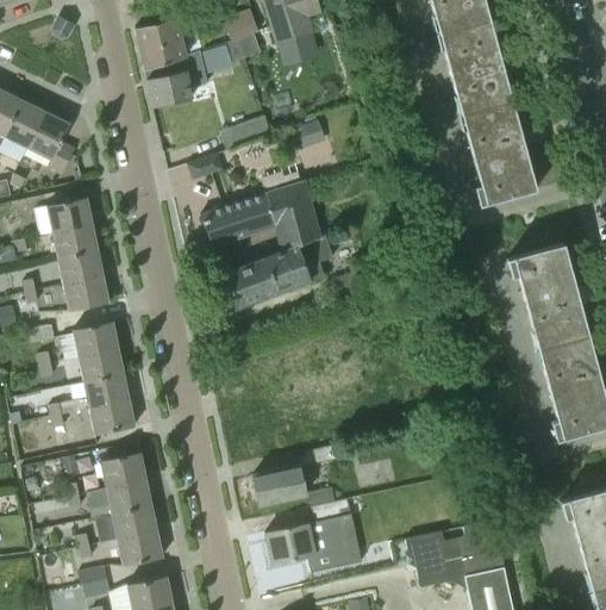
[(323,13),(318,0),(266,0),(267,2),(264,2),(277,44),(280,43),(283,54),(316,44),(313,33),(316,32),(311,17),(323,13)]
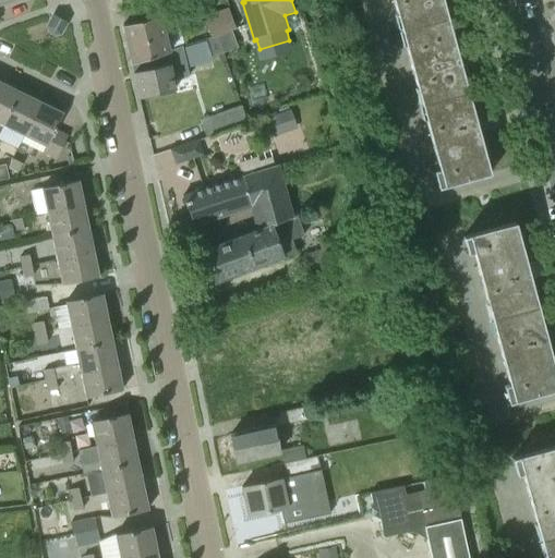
[(395,0),(402,26),(449,14),(445,0),(395,0)]
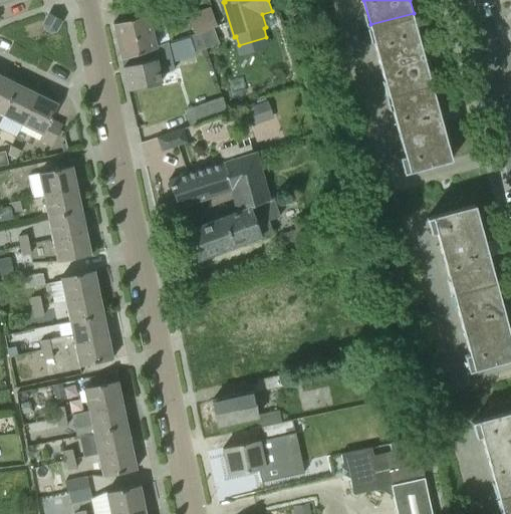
[(202,33),(210,30),(209,29),(216,27),(218,26),(213,7),(190,15),(197,35),(202,33)]
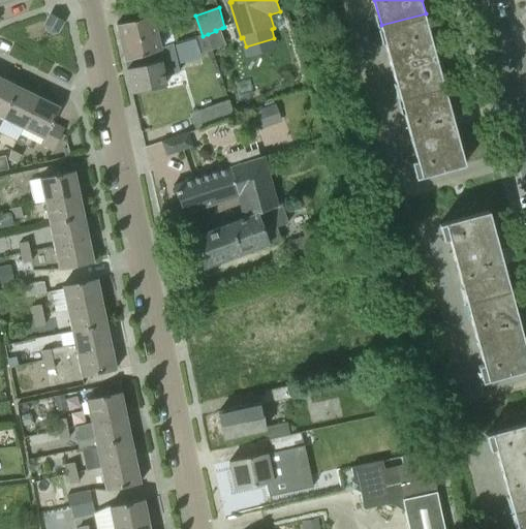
[(402,101),(446,89),(426,13),(381,25),(402,101)]
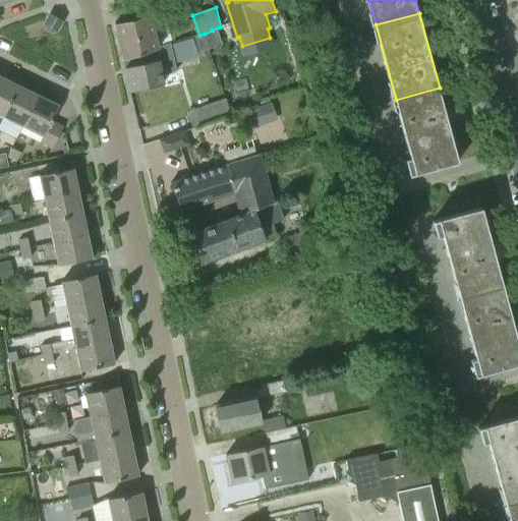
[(48,21),(46,24),(53,34),(59,32),(62,25),(62,20),(54,16),(50,18),(48,21)]
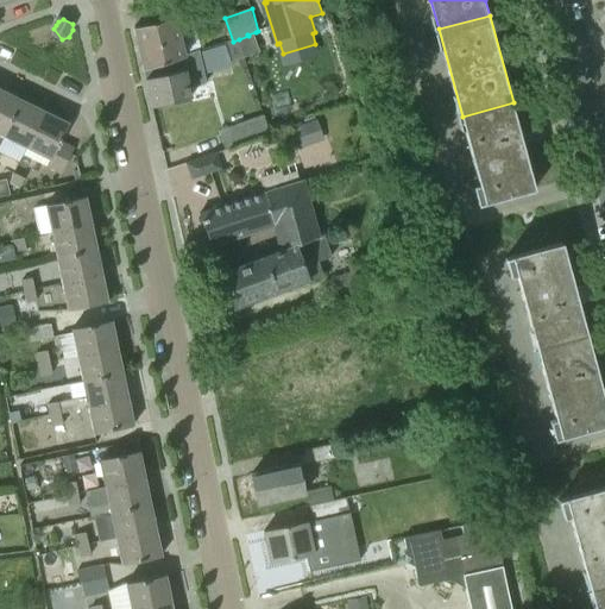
[(146,71),(187,58),(186,56),(177,19),(137,29),(146,71)]
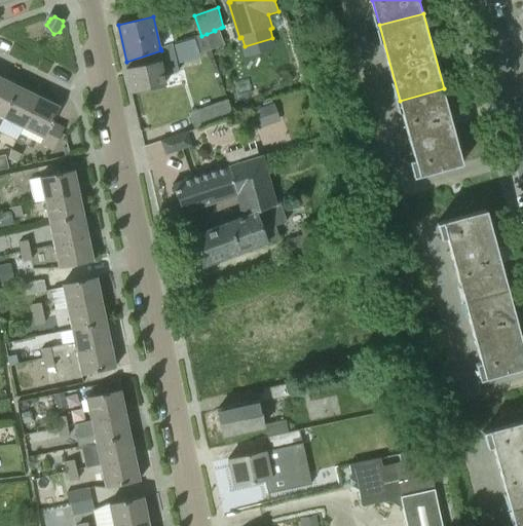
[(227,45),(221,28),(214,30),(215,31),(207,34),(213,49),(227,45)]
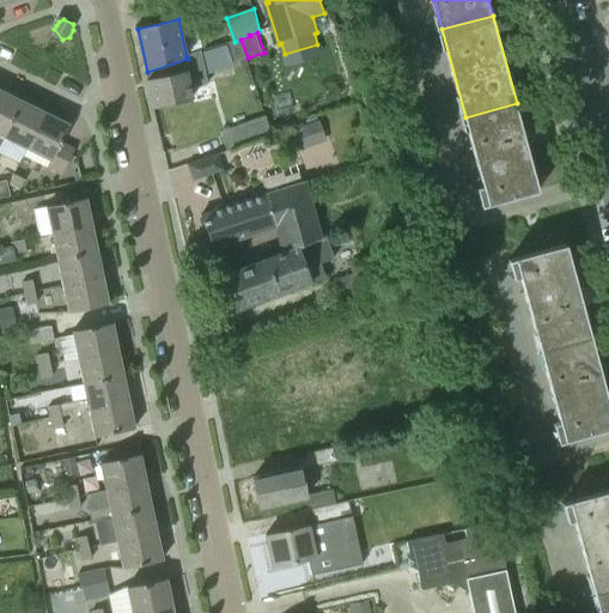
[(233,61),(248,58),(241,40),(235,42),(227,44),(233,61)]
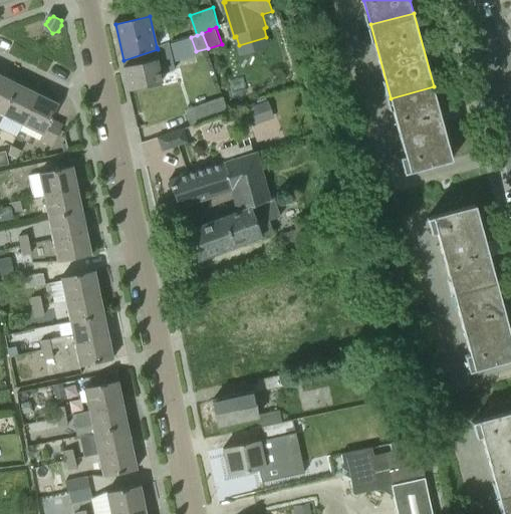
[(123,60),(131,90),(165,82),(163,73),(176,70),(170,44),(157,47),(158,49),(123,60)]
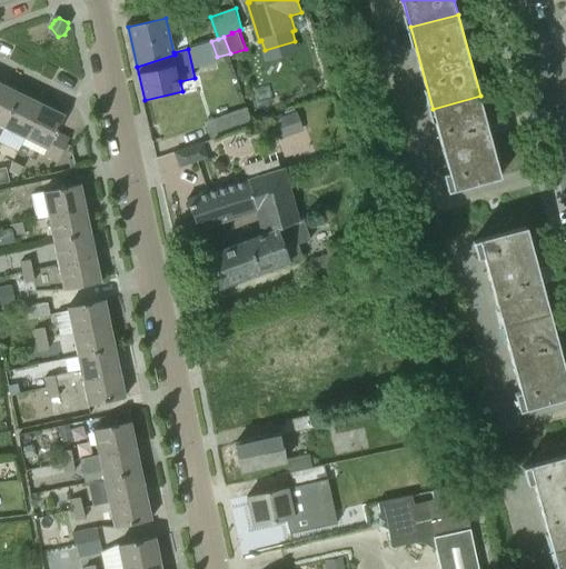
[(22,93),(0,82),(0,125),(6,128),(22,93)]
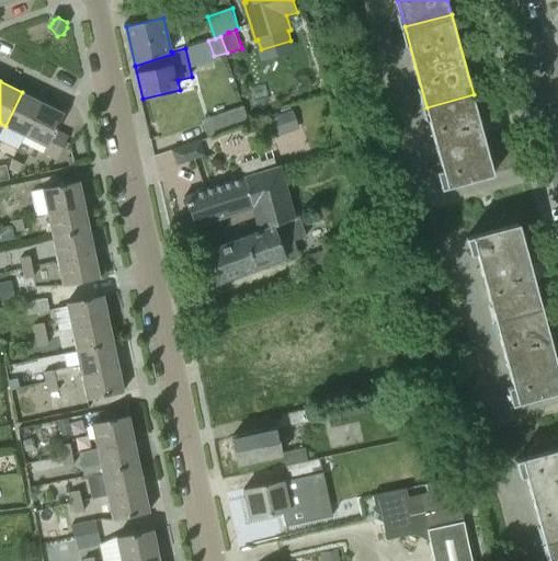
[(22,92),(6,126),(27,137),(44,103),(22,92)]
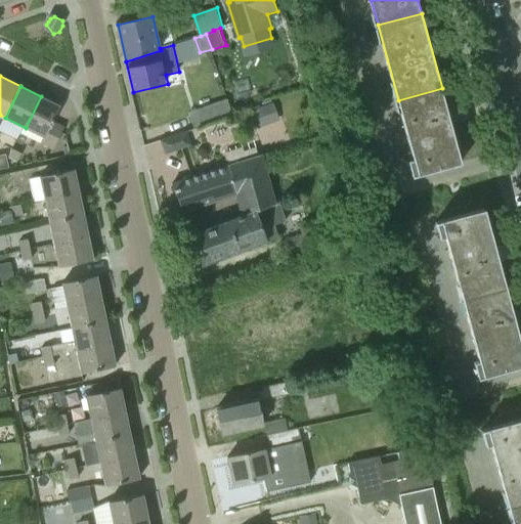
[(418,173),(414,174),(414,177),(463,164),(442,88),(398,100),(418,173)]
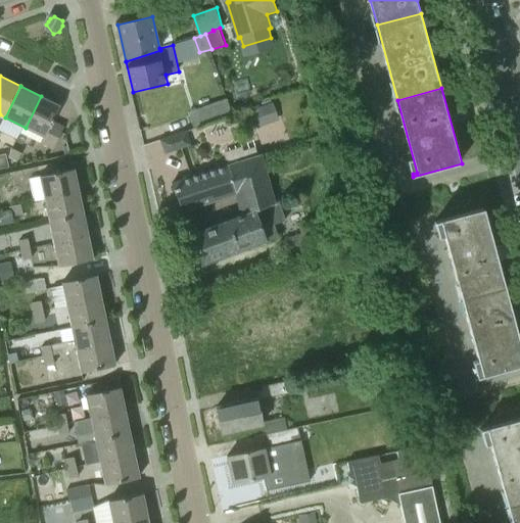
[(45,137),(42,143),(55,149),(66,127),(54,122),(61,106),(41,96),(26,128),(45,137)]
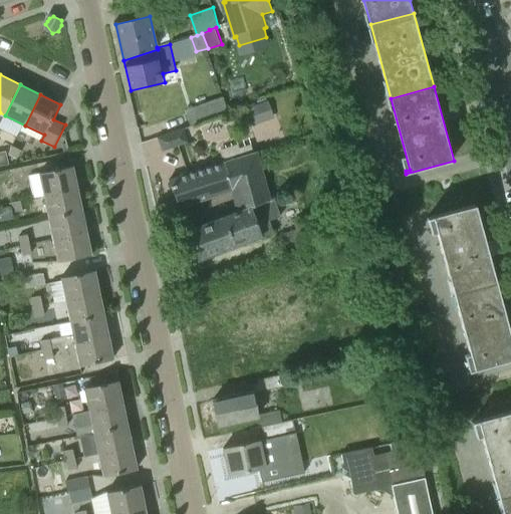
[(225,97),(187,110),(193,126),(230,112),(225,97)]
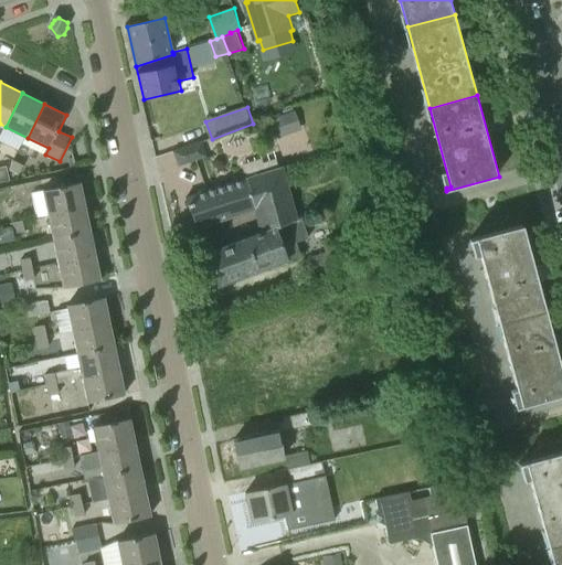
[(296,112),(276,118),(283,137),(304,129),(296,112)]
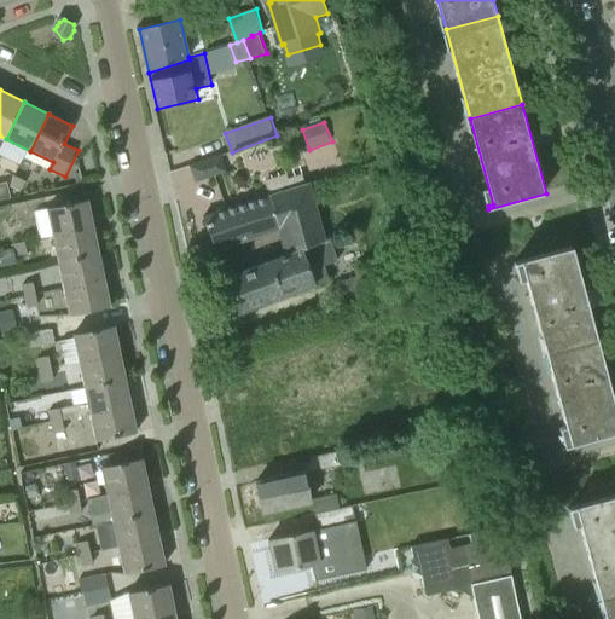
[(222,155),(191,166),(197,181),(228,172),(222,155)]
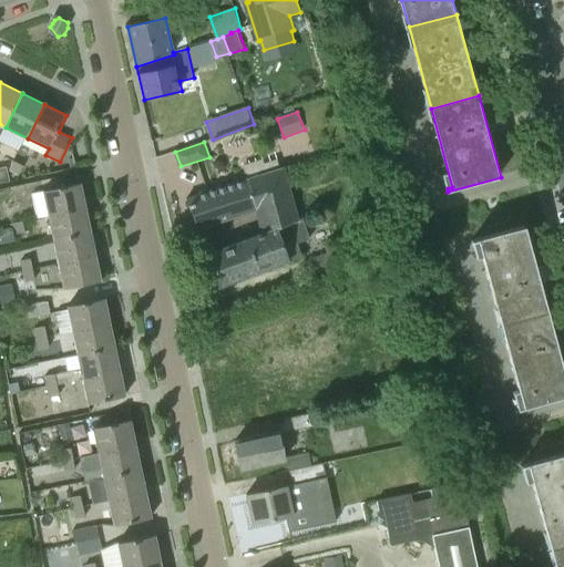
[(279,158),(266,163),(269,171),(283,166),(279,158)]
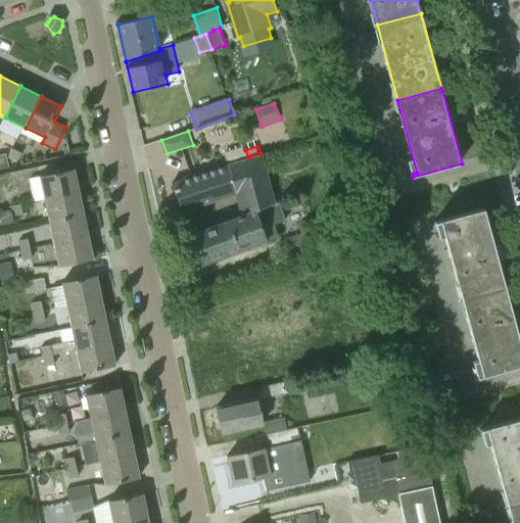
[(14,148),(10,158),(18,162),(24,153),(14,148)]
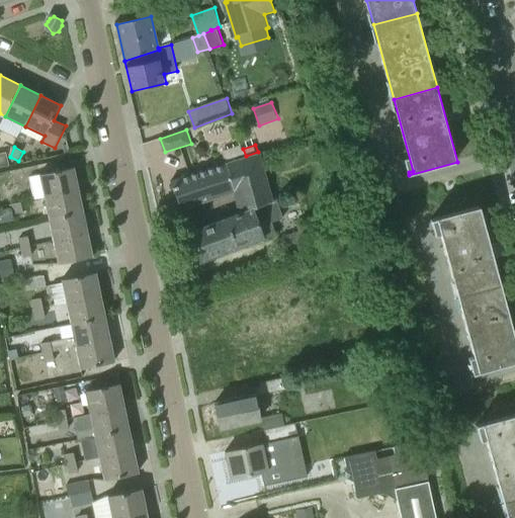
[(273,199),(277,197),(262,150),(258,152),(246,156),(226,163),(235,192),(241,214),(274,202),(273,199)]
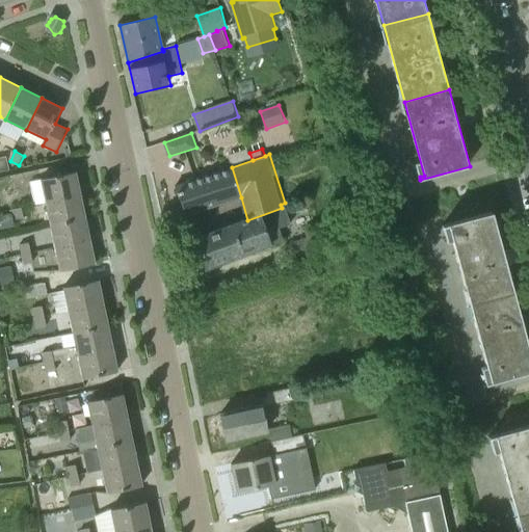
[(0,157),(0,173),(10,170),(8,156),(5,157),(0,157)]
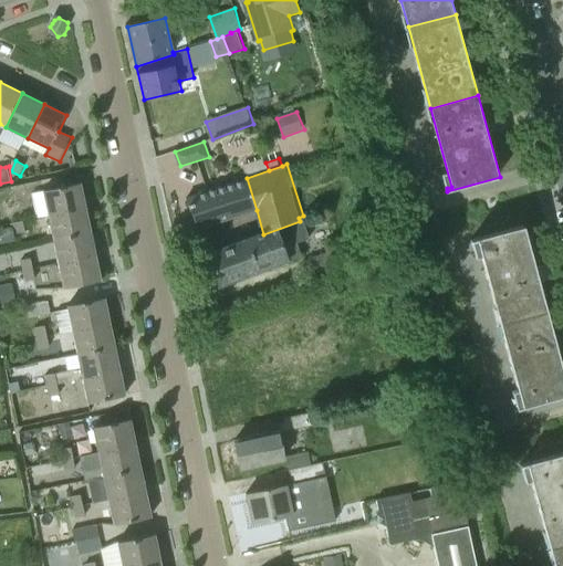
[(199,230),(257,210),(247,178),(188,199),(199,230)]
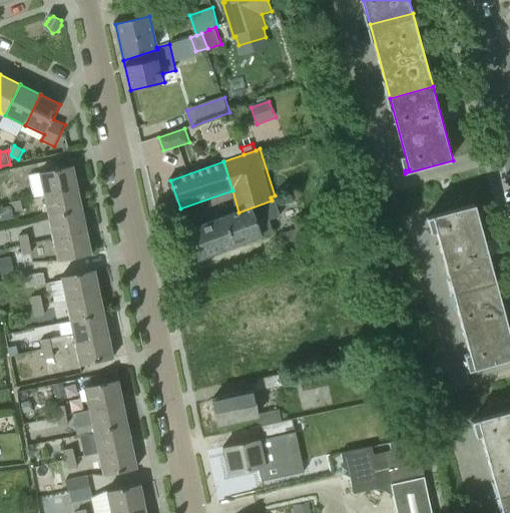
[(45,195),(79,188),(74,166),(41,173),(45,195)]
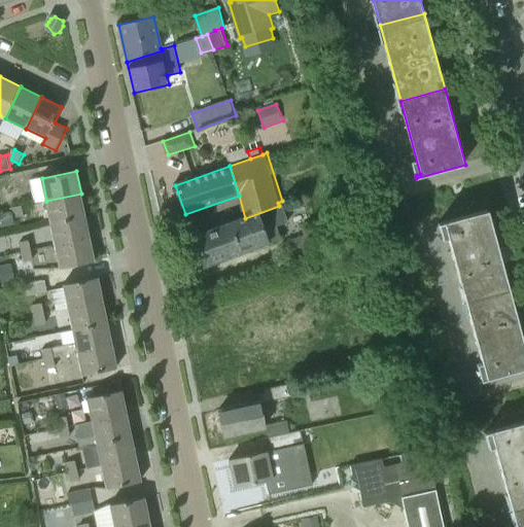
[(51,223),(85,216),(81,194),(46,201),(51,223)]
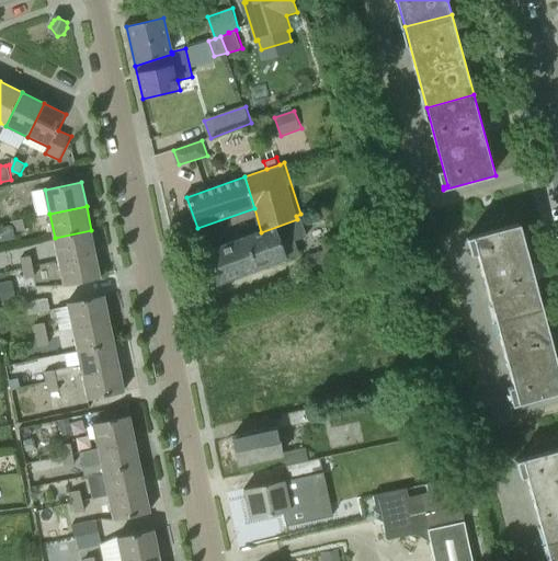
[(246,238),(257,270),(288,259),(287,256),(299,253),(296,241),(308,237),(300,214),(296,216),(297,219),(261,232),(246,238)]
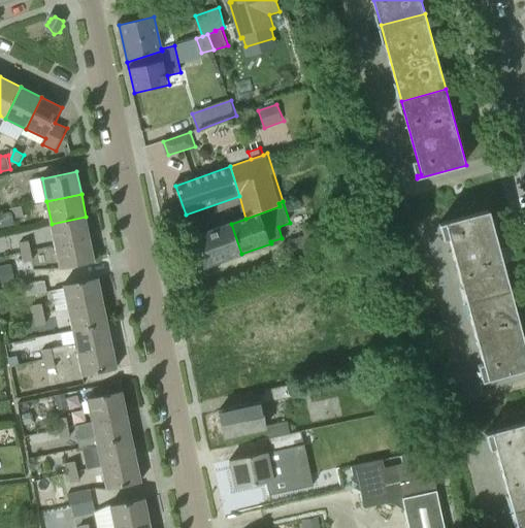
[(25,217),(23,206),(23,205),(12,207),(13,208),(13,211),(0,213),(0,229),(17,227),(15,219),(25,217)]
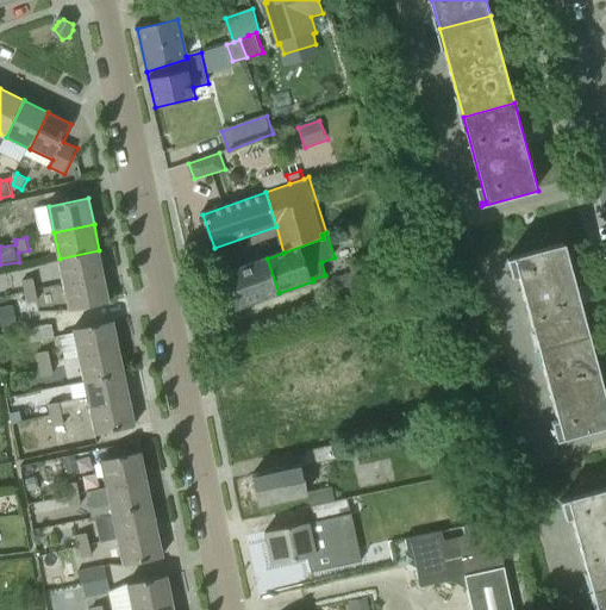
[(514,259),(539,348),(589,335),(566,243),(508,259),(508,261),(514,259)]
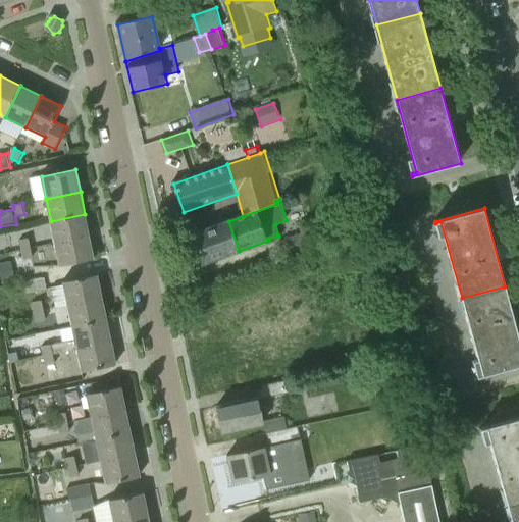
[(55,243),(90,236),(85,214),(51,221),(55,243)]
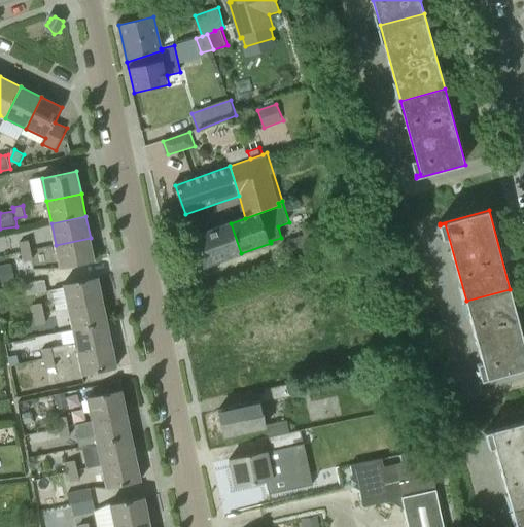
[(205,267),(241,253),(231,223),(194,236),(205,267)]
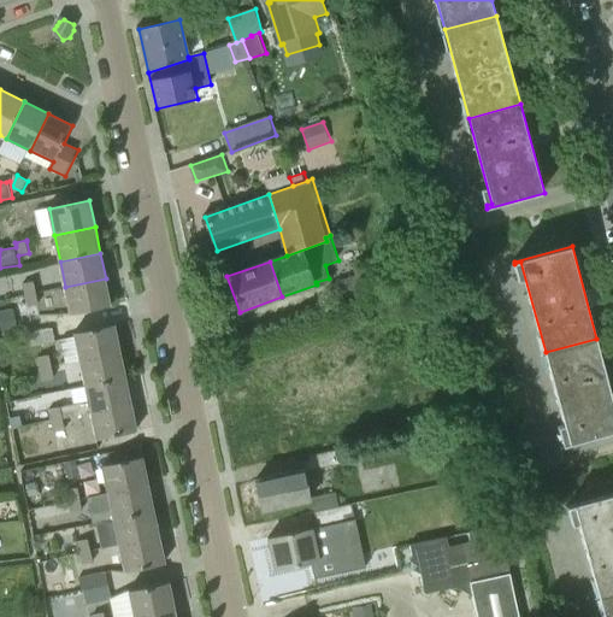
[(372,289),(367,272),(339,282),(343,299),(372,289)]
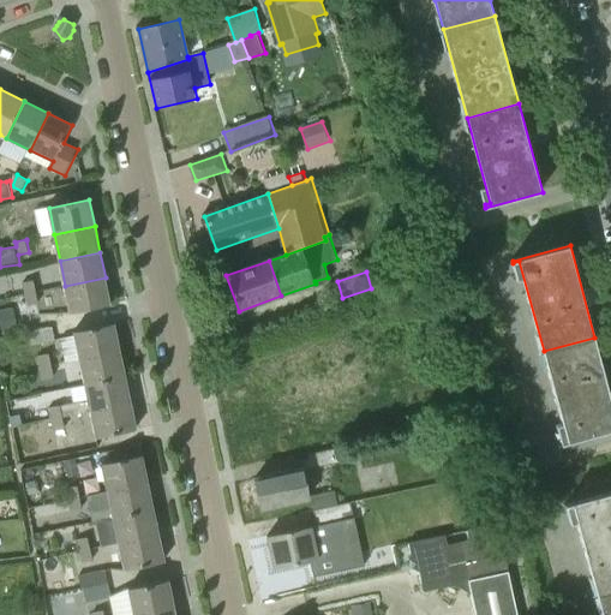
[(65,286),(71,314),(111,305),(106,278),(65,286)]
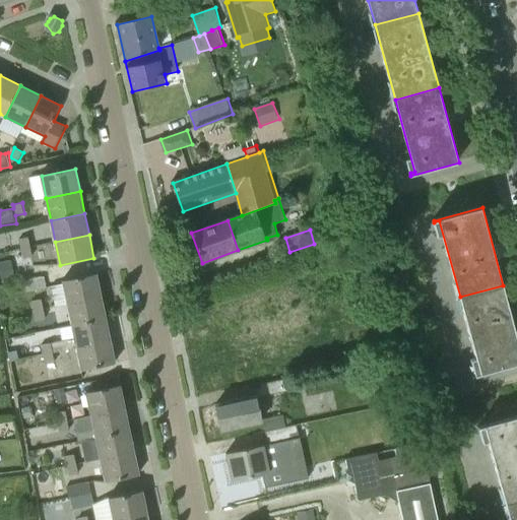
[(13,251),(22,249),(31,247),(29,237),(11,242),(13,251)]
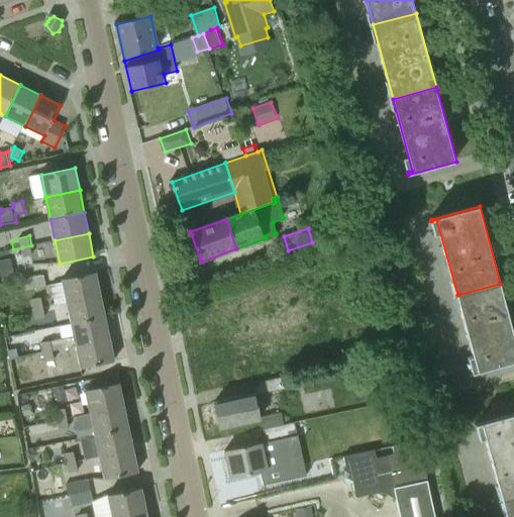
[(31,245),(22,247),(24,257),(33,255),(31,245)]
